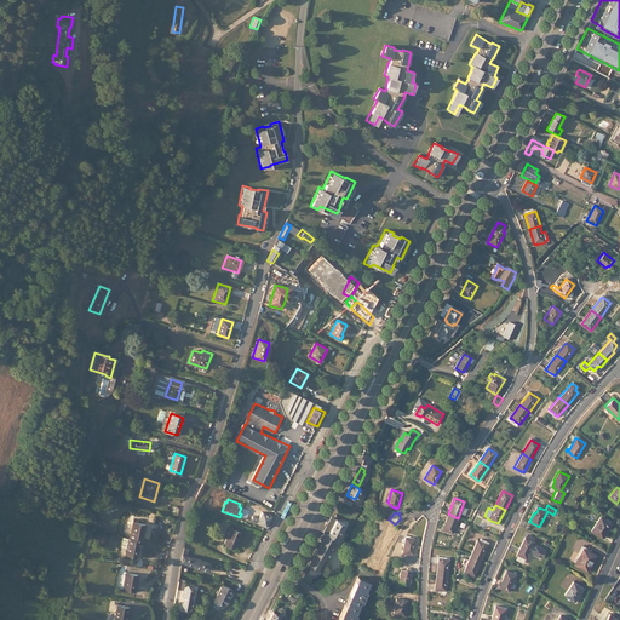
[(265,527),(270,517),(262,514),(259,518),(252,517),(251,522),(258,524),(265,527)]
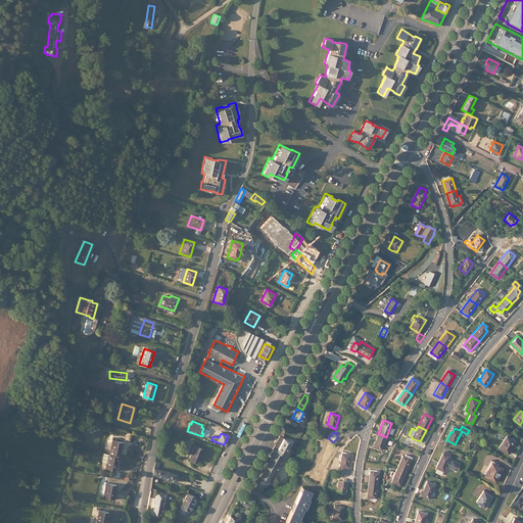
[(381,449),(386,437),(378,433),(373,447),(381,449)]
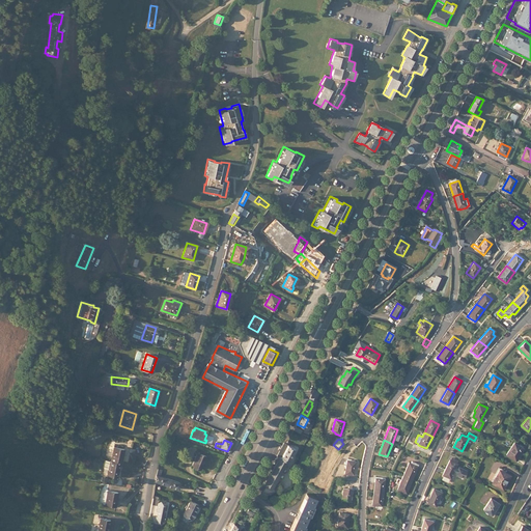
[(506,454),(515,460),(523,448),(513,442),(506,454)]
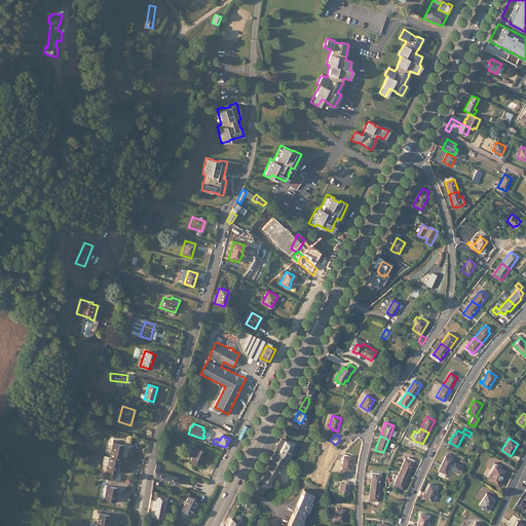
[(275,458),(283,461),(285,457),(287,458),(288,457),(294,445),(284,440),(282,439),(274,451),(277,453),(275,458)]
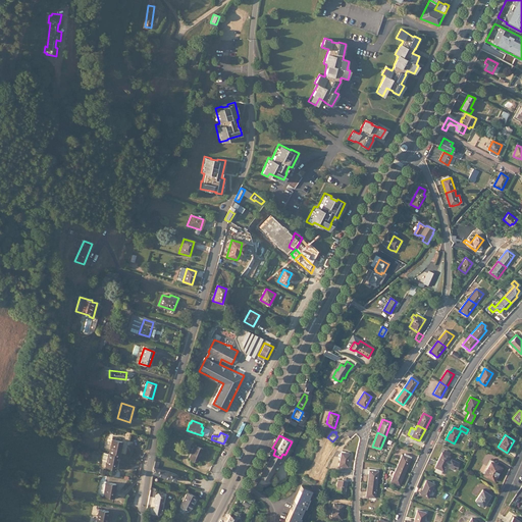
[(119,456),(120,456),(122,441),(112,439),(110,455),(119,456)]
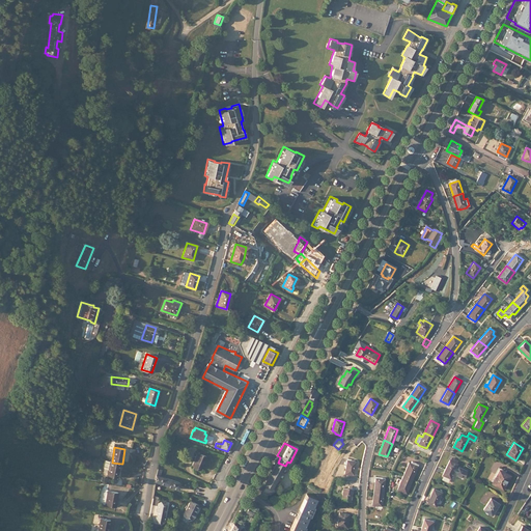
[(193,466),(201,469),(205,456),(198,453),(193,466)]
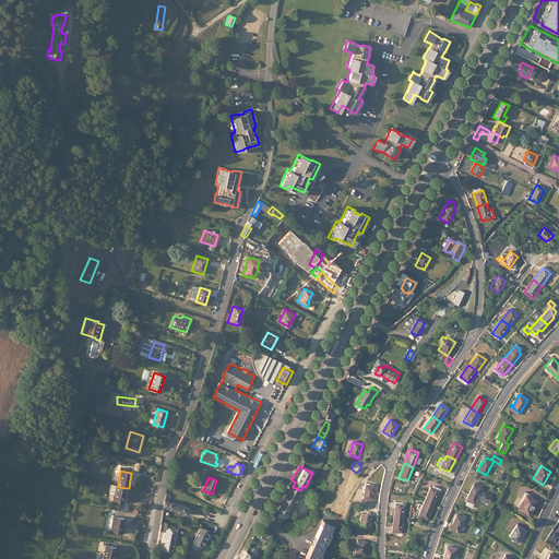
[(277,512),(278,512),(293,487),(295,482),(292,479),(287,488),(289,489),(277,512)]
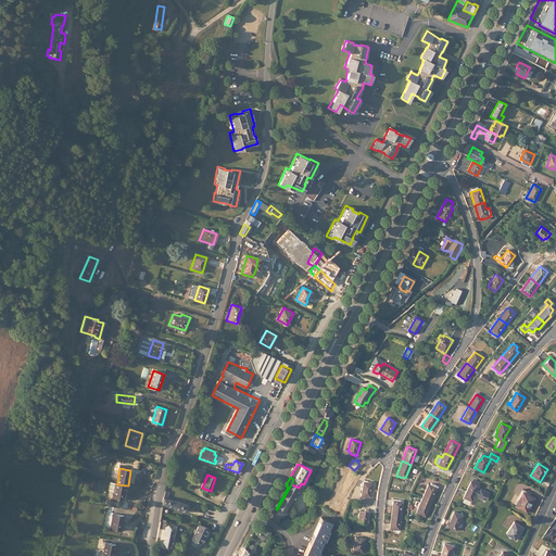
[(373,483),(370,482),(363,481),(361,496),(370,497),(373,483)]
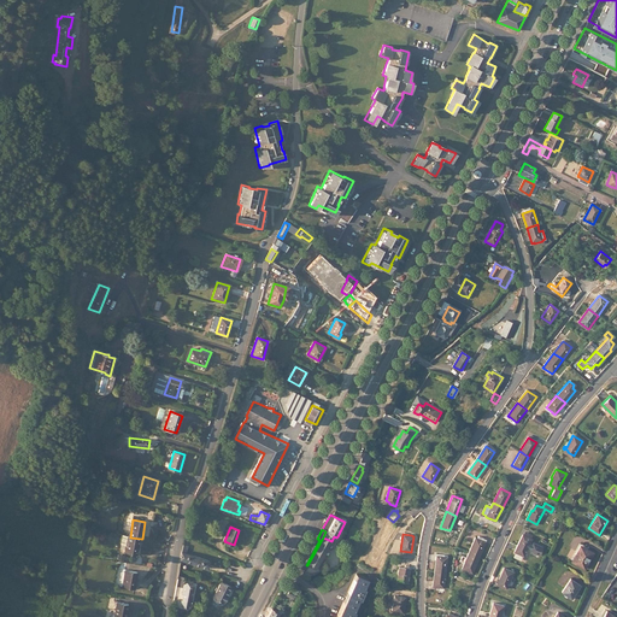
[(522,534),(515,552),(516,552),(523,556),(523,557),(524,554),(528,547),(530,548),(529,551),(539,556),(542,547),(533,542),(532,545),(529,544),(532,539),(530,539),(524,535),(522,534)]
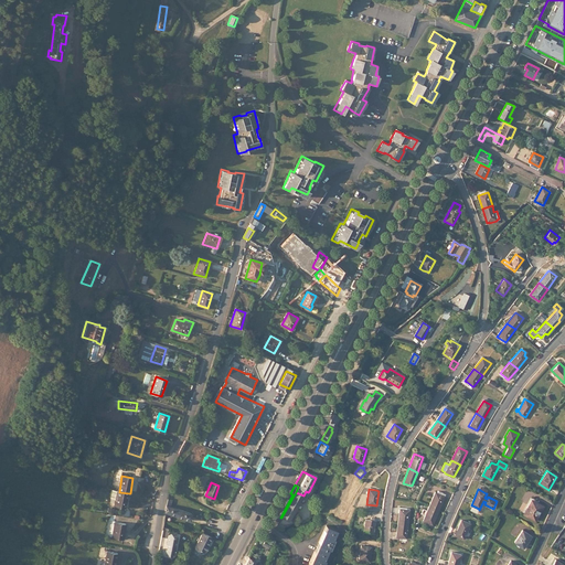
[(428,505),(438,510),(444,497),(441,496),(443,493),(437,491),(436,493),(434,492),(428,505)]
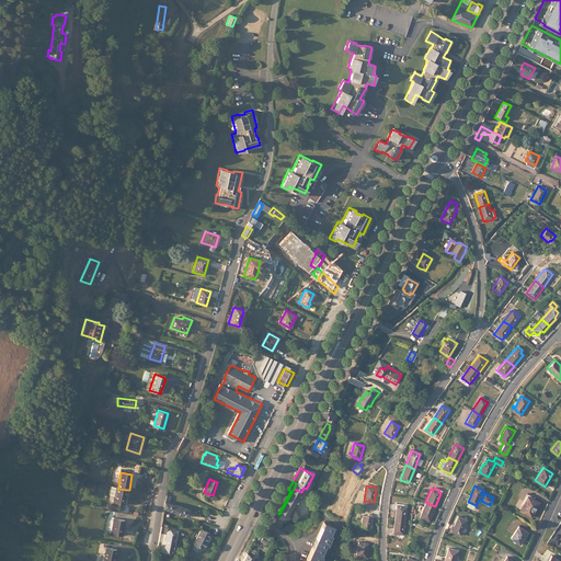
[(115,497),(114,504),(126,506),(128,490),(118,489),(116,489),(115,497)]
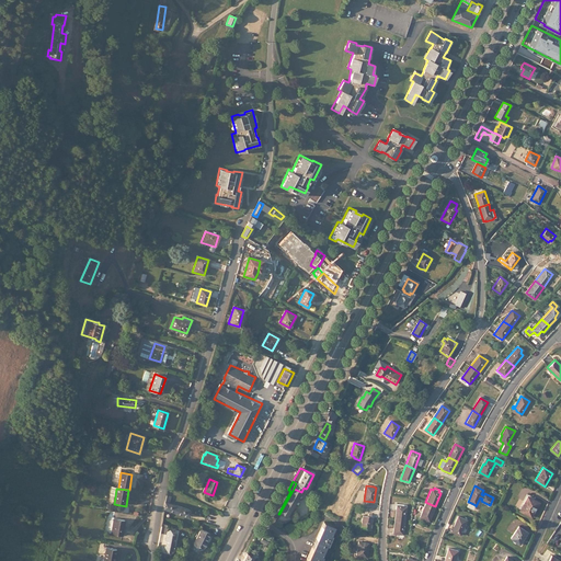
[(294,489),(279,514),(287,518),(301,492),(294,489)]
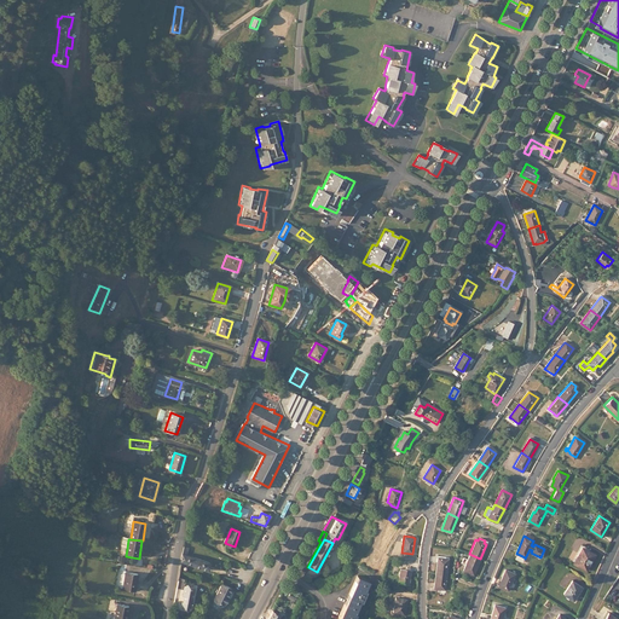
[(573,563),(586,571),(596,554),(589,550),(589,549),(583,545),(582,548),(573,563)]
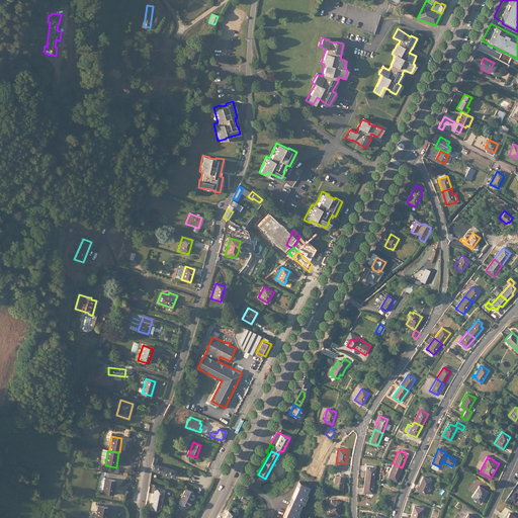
[(158,459),(154,457),(153,460),(152,463),(151,466),(151,469),(174,478),(176,471),(156,464),(158,459)]
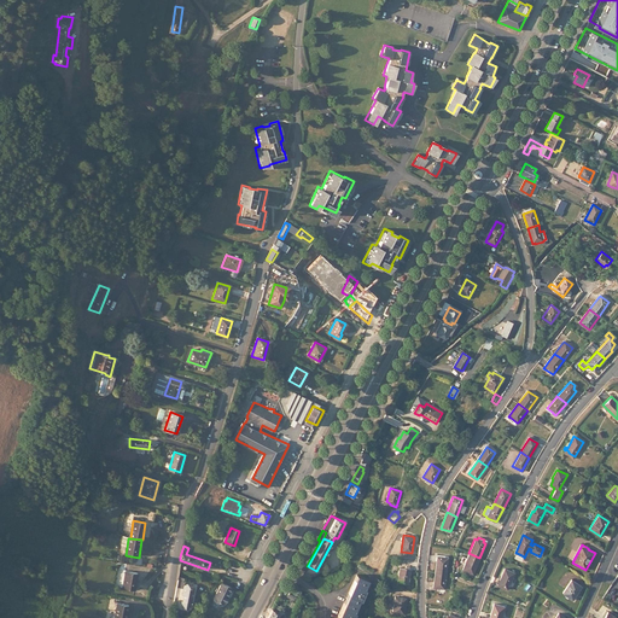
[(571,563),(572,563),(581,547),(579,546),(571,563)]
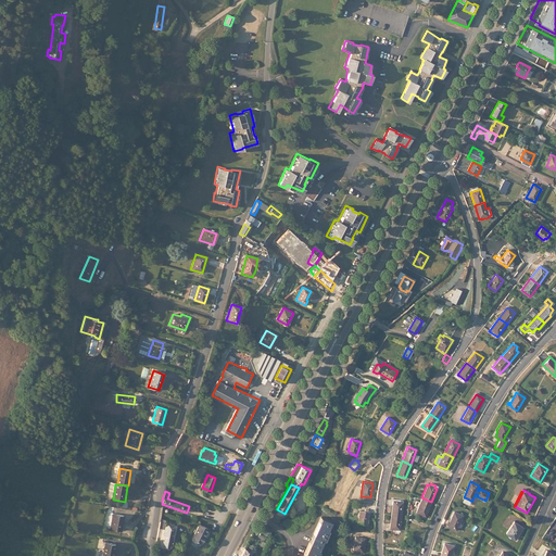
[(425,516),(431,502),(421,497),(415,513),(425,516)]
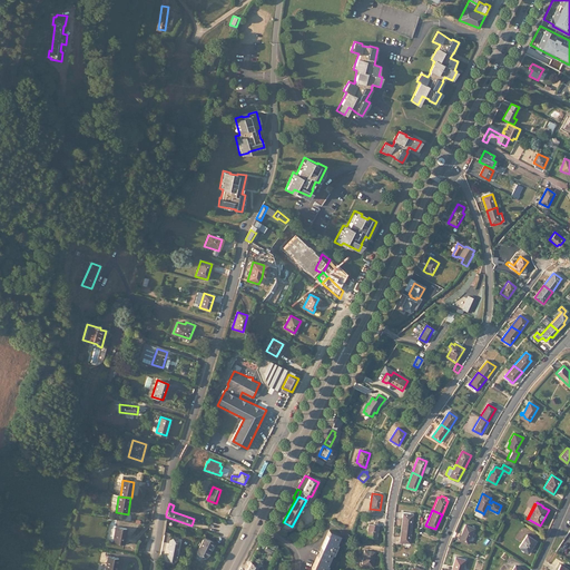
[(403,513),(401,528),(411,529),(413,514),(403,513)]
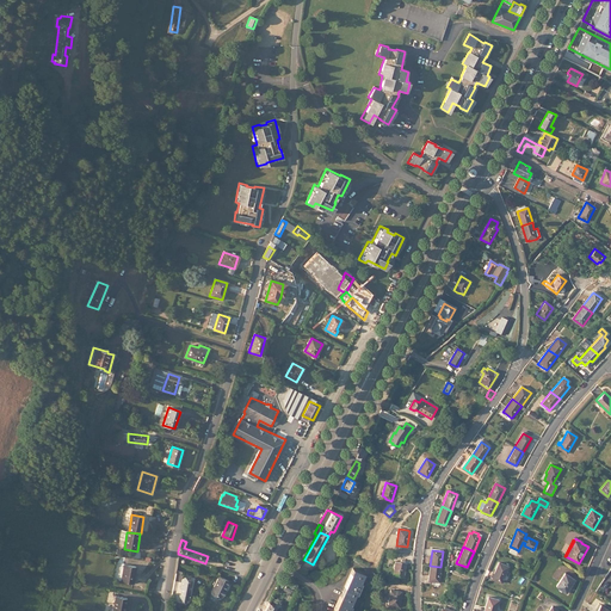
[(23,562),(30,565),(32,556),(25,554),(23,562)]
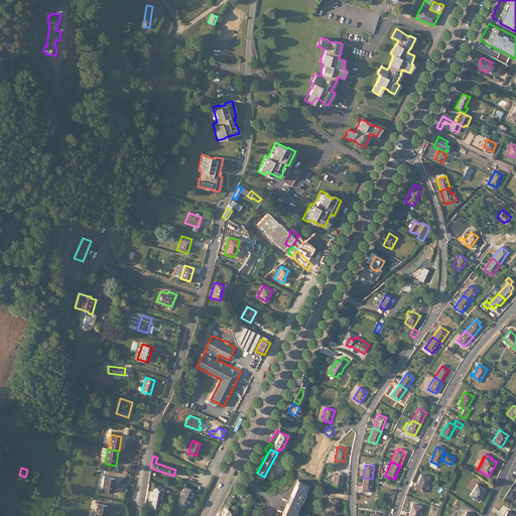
[(341,487),(343,475),(341,475),(341,473),(339,473),(339,475),(334,474),(332,485),(341,487)]
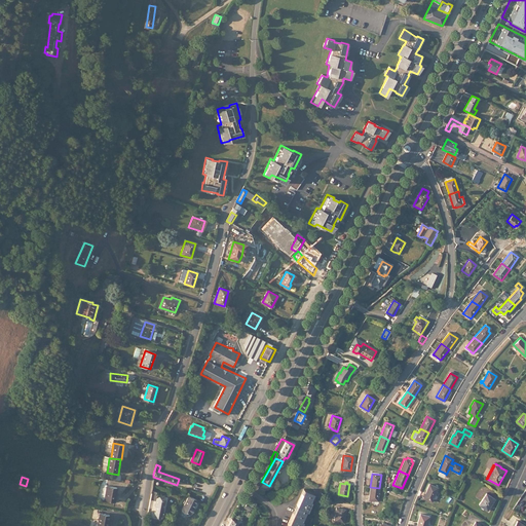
[(435,502),(440,488),(431,484),(426,498),(435,502)]
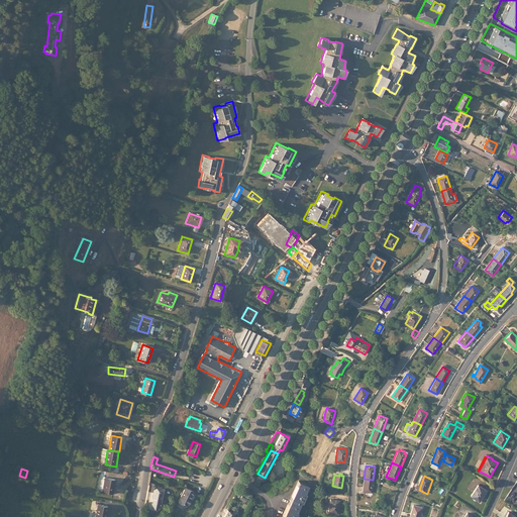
[(104,493),(115,495),(117,481),(107,479),(104,493)]
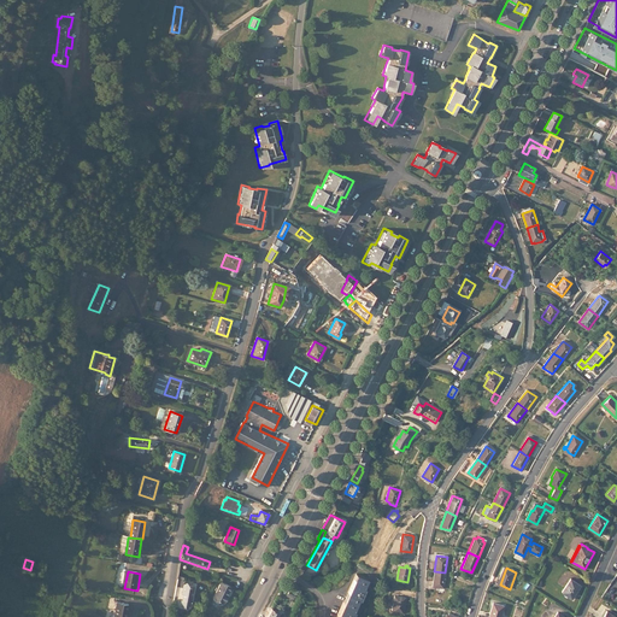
[(445,573),(434,571),(433,586),(444,587),(445,573)]
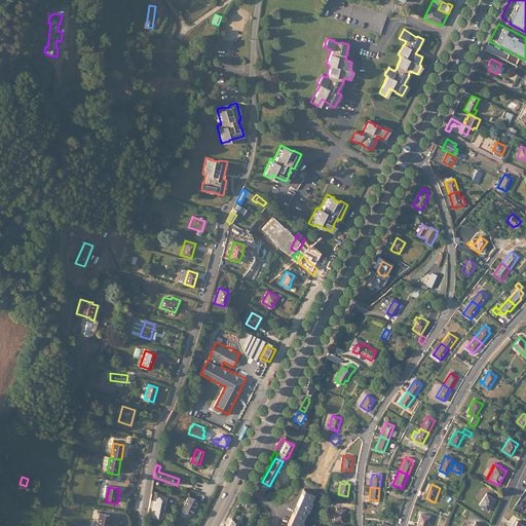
[(309,503),(313,493),(303,489),(287,525),(300,525),(301,524),(300,523),(307,508),(308,509),(310,504),(309,503)]
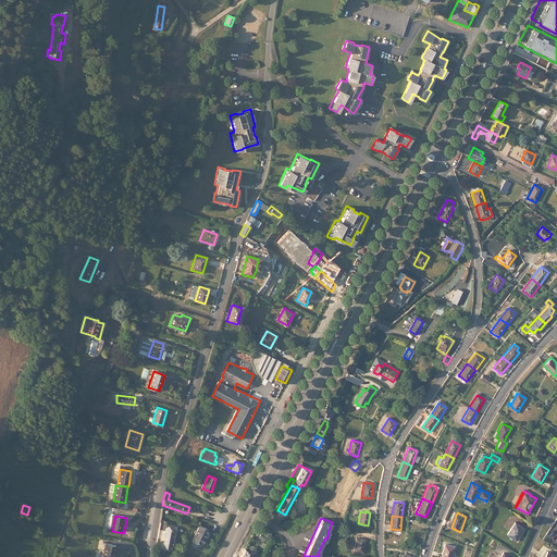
[(507,533),(516,540),(524,528),(515,521),(507,533)]
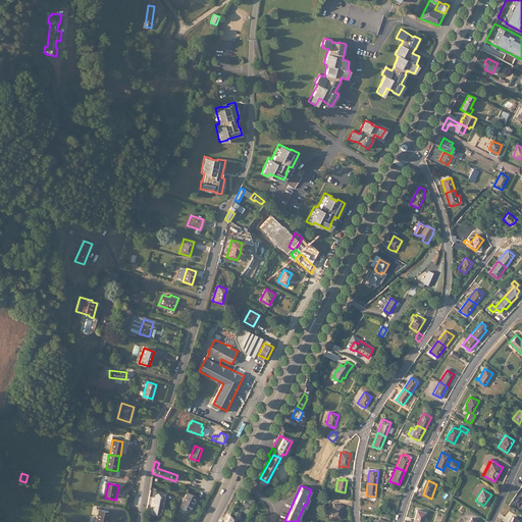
[(156,513),(161,510),(164,497),(159,496),(158,492),(155,494),(153,503),(155,503),(154,507),(153,507),(152,508),(156,513)]
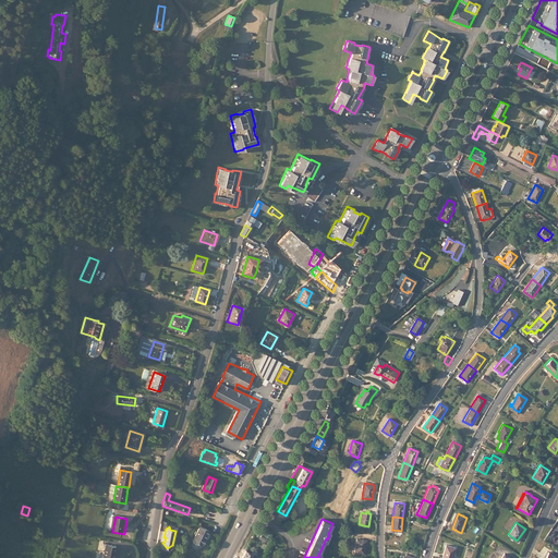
[(203,545),(206,541),(205,541),(205,538),(209,531),(201,526),(193,542),(202,546),(203,545)]
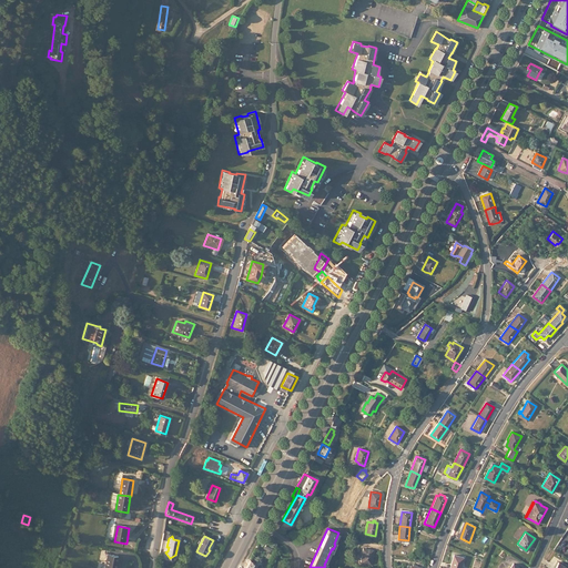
[(371,565),(372,550),(363,549),(361,564),(371,565)]
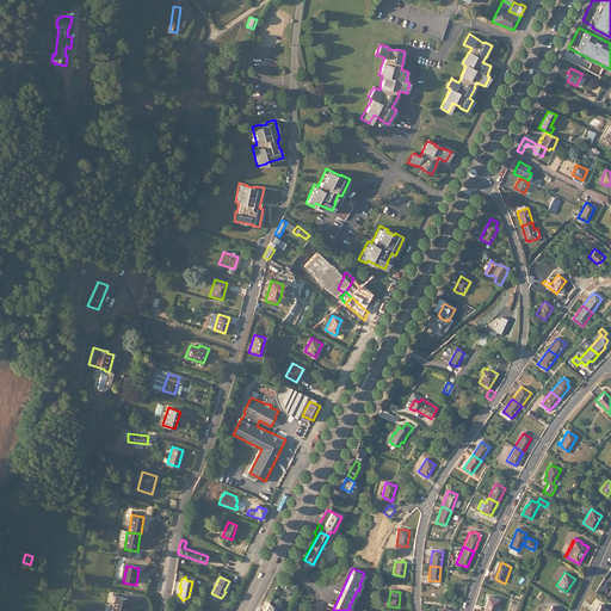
[(483,610),(494,610),(499,599),(488,597),(483,610)]
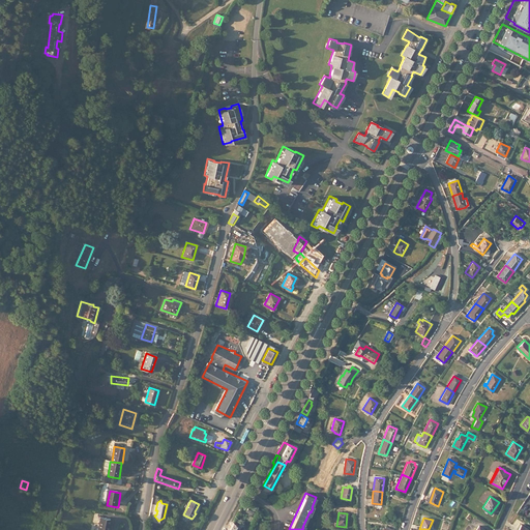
[(100,529),(110,529),(112,521),(102,519),(100,529)]
